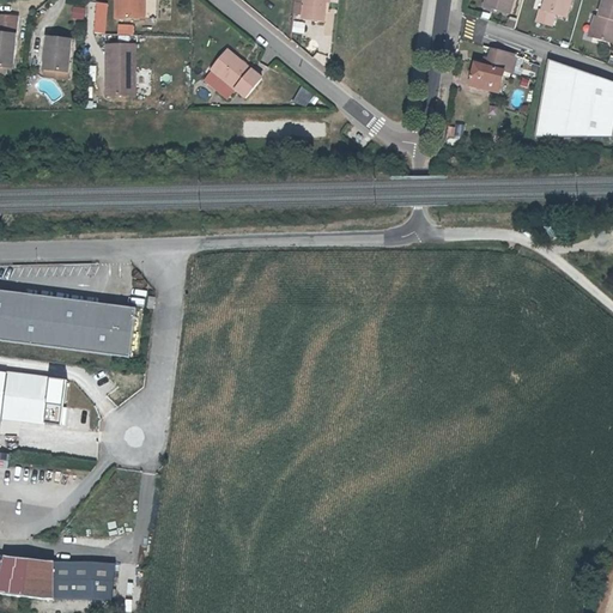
[(120,0),(120,18),(144,18),(144,0),(120,0)]
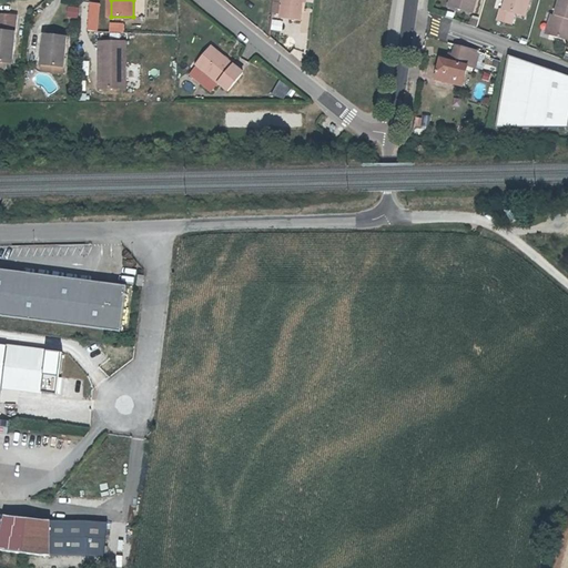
[(300,20),(301,11),(301,0),(281,0),(280,18),(300,20)]
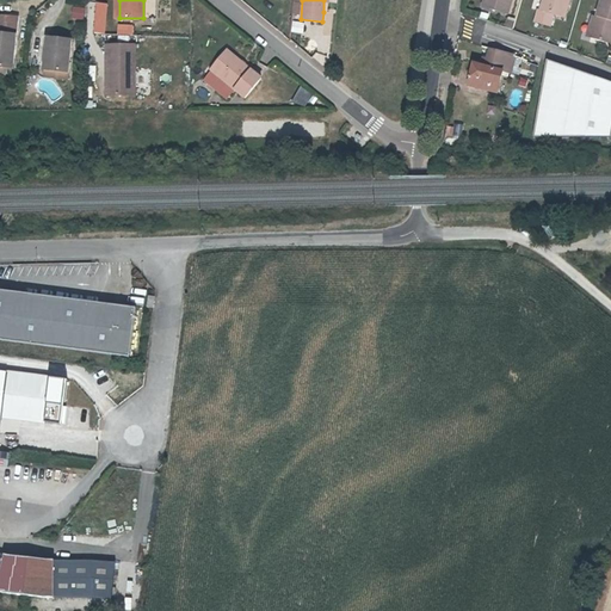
[(485,0),(483,5),(508,12),(512,0),(485,0)]
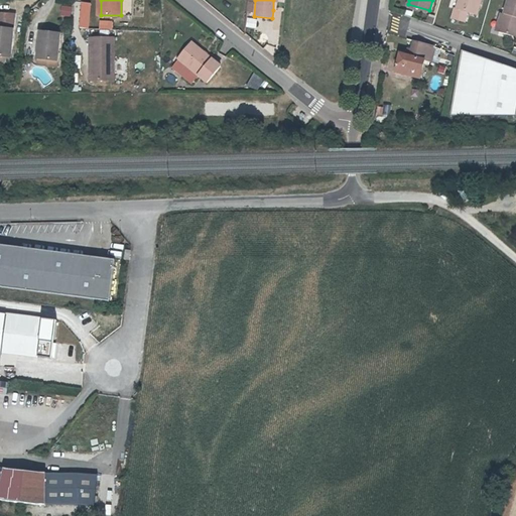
[(455,6),(453,16),(466,20),(469,10),(478,13),(481,0),(459,0),(458,7),(455,6)]
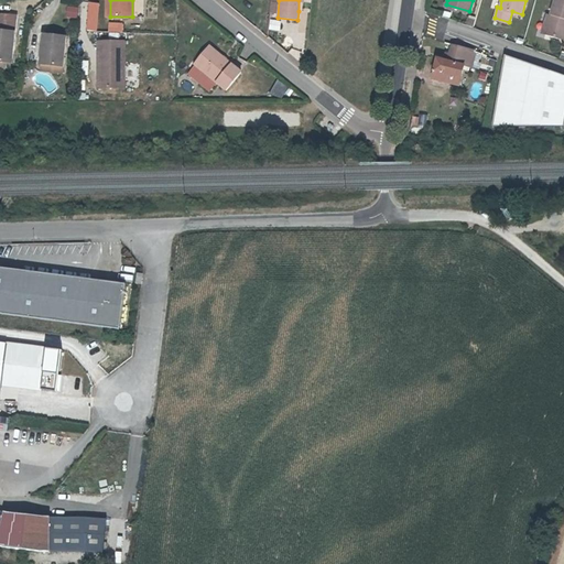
[(563,0),(556,0),(553,15),(546,34),(563,40),(563,0)]
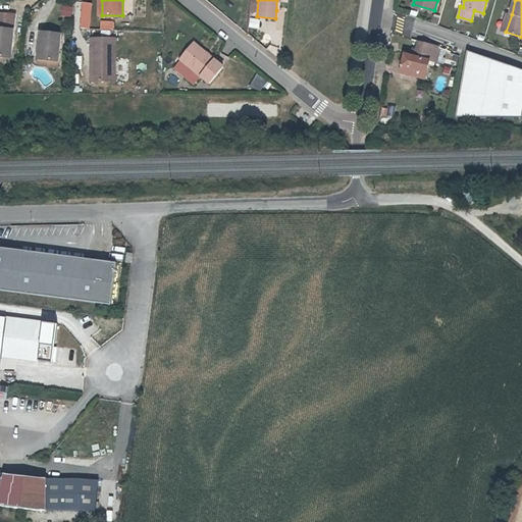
[(91,4),(83,4),(80,29),(89,29),(91,4)]
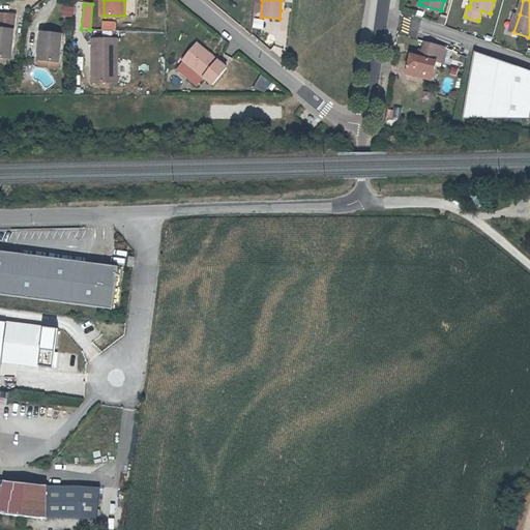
[(513,32),(520,15),(513,13),(508,31),(513,32)]
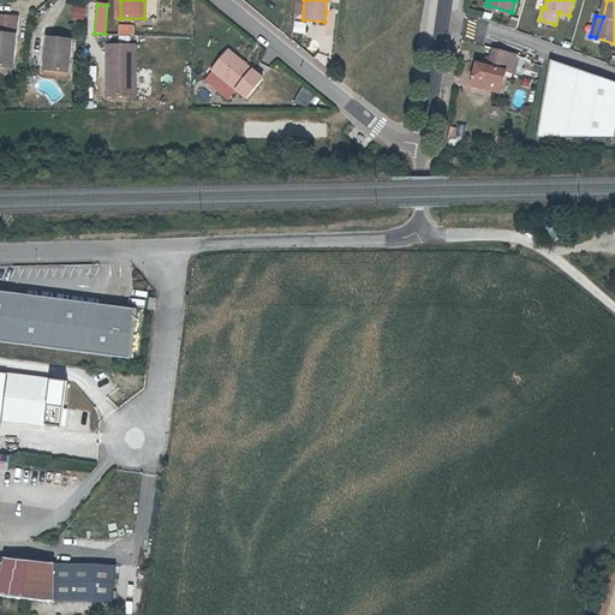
[(0,69),(12,71),(17,21),(0,18),(0,69)]
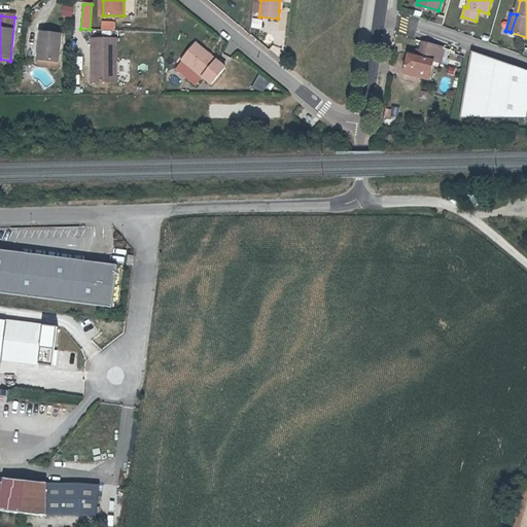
[(252,19),(250,28),(260,30),(262,21),(252,19)]
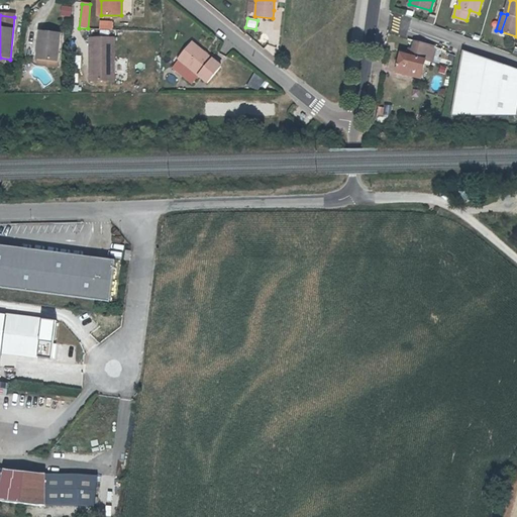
[(99,20),(99,28),(111,28),(111,20),(99,20)]
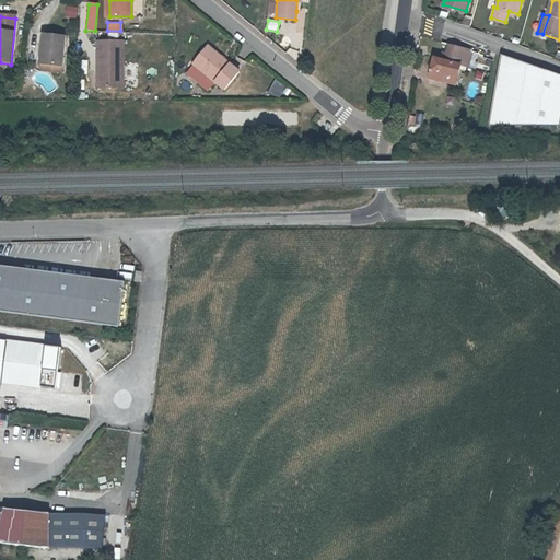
[(444,31),(443,41),(451,42),(473,47),(473,48),(482,50),(482,54),(483,54),(487,45),(444,31)]
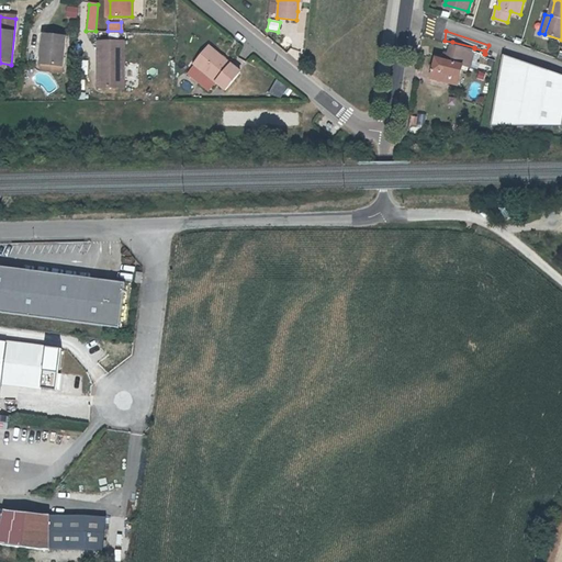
[(45,45),(42,45),(40,66),(51,67),(63,68),(65,38),(46,36),(45,45)]
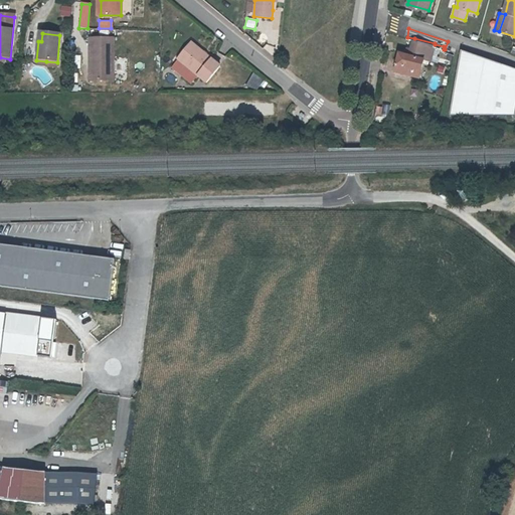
[(94,48),(95,81),(115,80),(114,38),(90,39),(90,48),(94,48)]
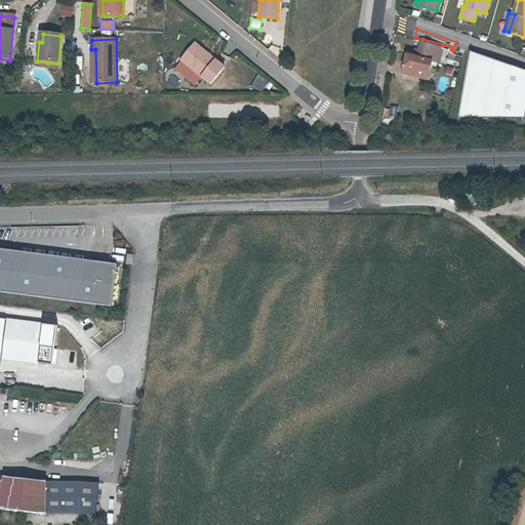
[(443,44),(422,39),(420,49),(417,48),(416,55),(434,59),(440,61),(443,45),(443,44)]
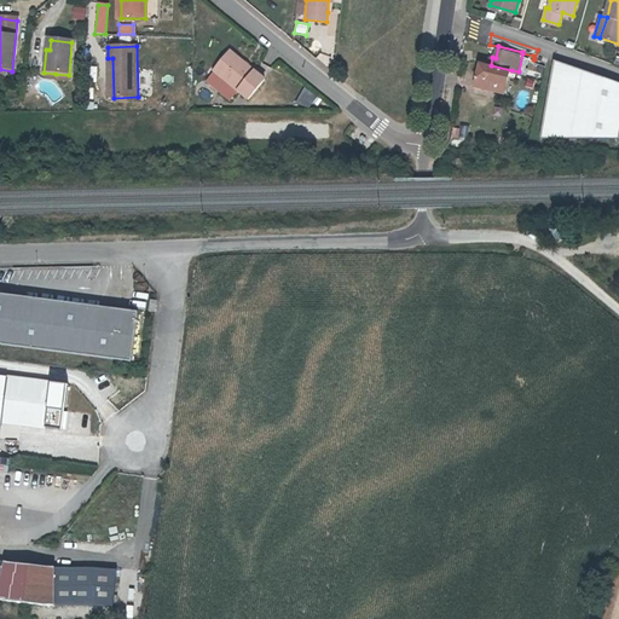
[(250,99),(266,80),(231,51),(215,71),(250,99)]
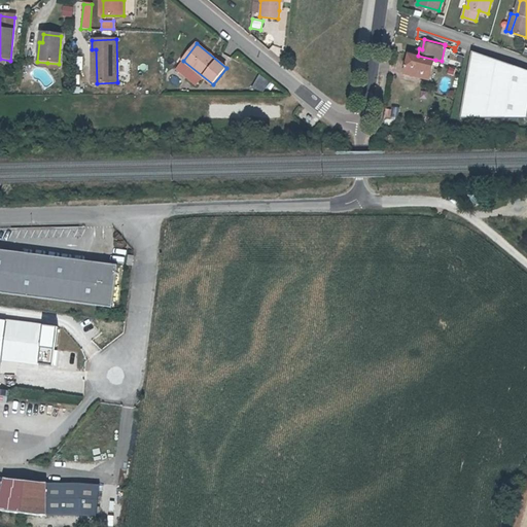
[(526,69),(472,50),(460,117),(526,117),(526,69)]
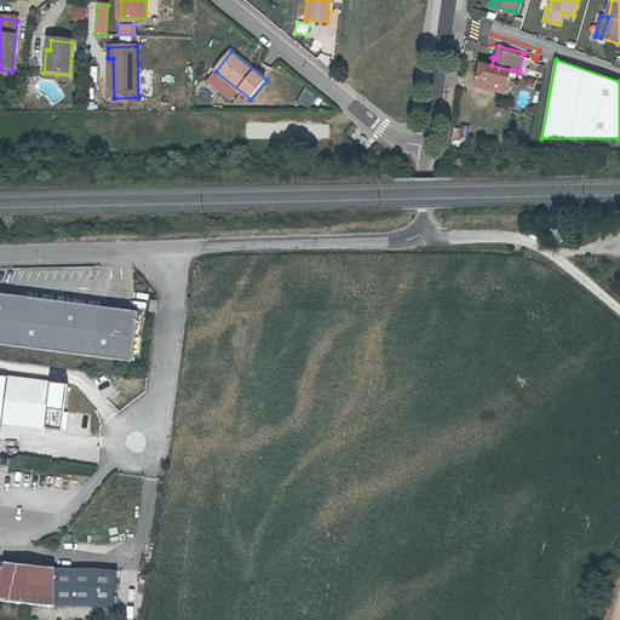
[(512,70),(492,65),(483,64),(480,85),(509,91),(512,70)]
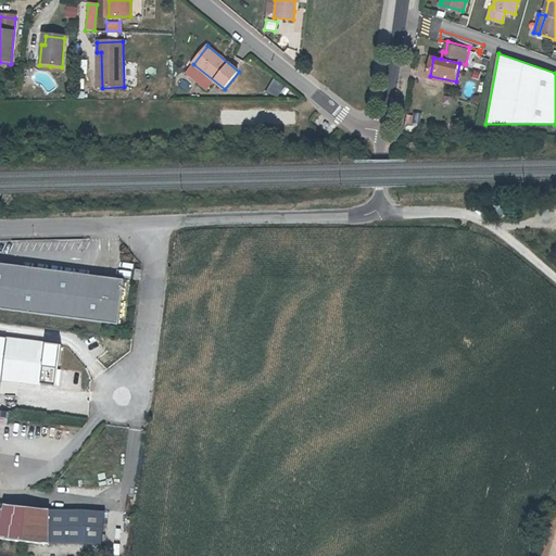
[(0,70),(10,72),(11,64),(0,62),(0,70)]
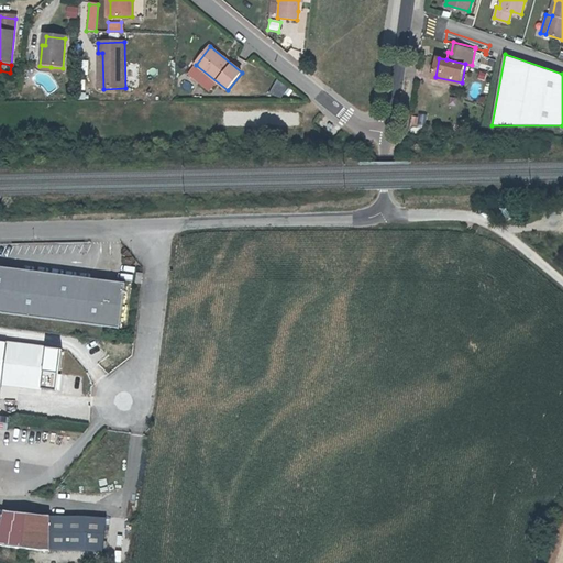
[(251,85),(246,81),(238,97),(243,99),(251,85)]
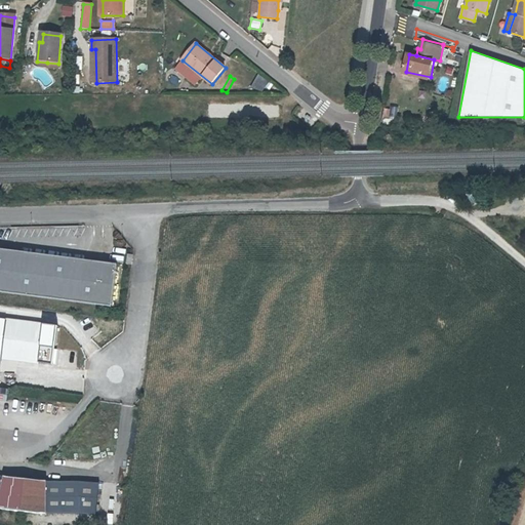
[(257,76),(251,87),(263,92),(268,81),(257,76)]
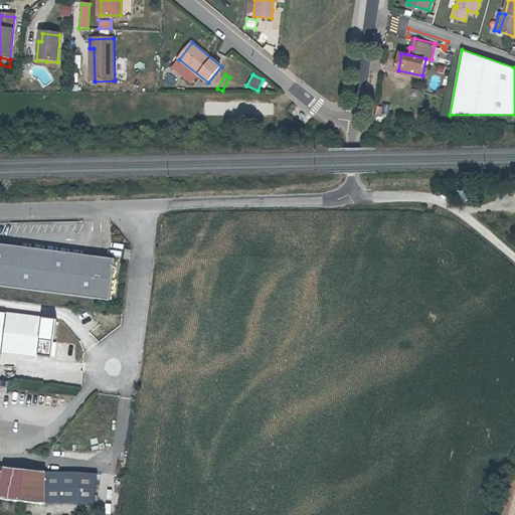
[(399,100),(409,101),(410,93),(399,92),(399,100)]
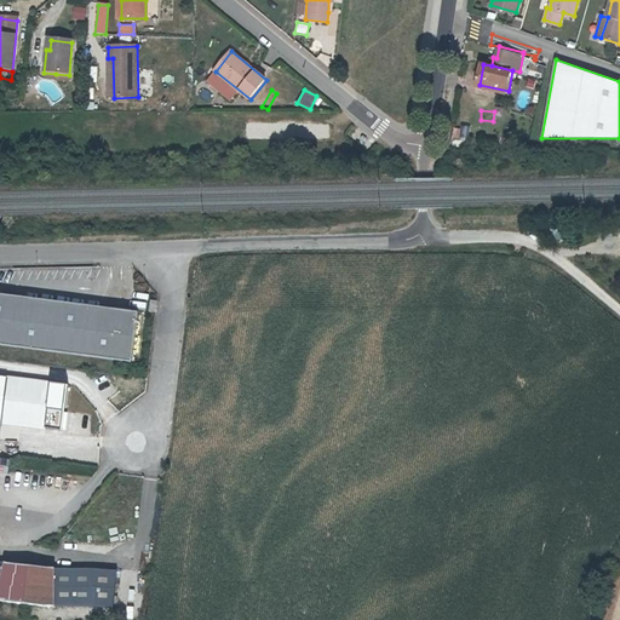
[(478,143),(477,125),(454,126),(455,145),(478,143)]
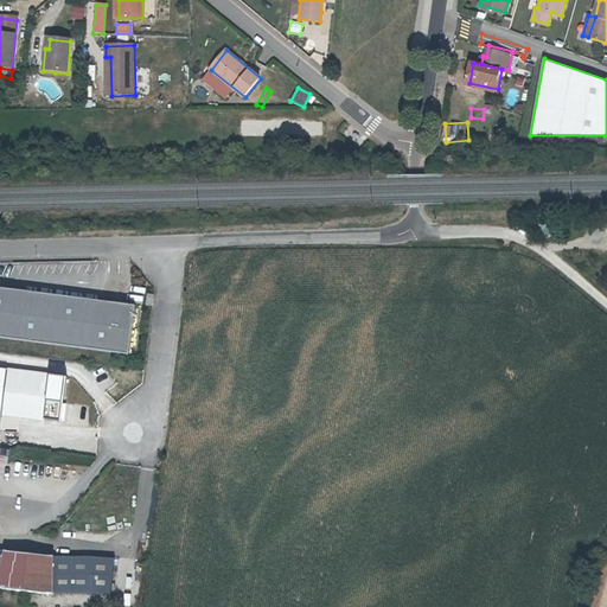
[(0,337),(132,356),(139,306),(0,287),(0,337)]
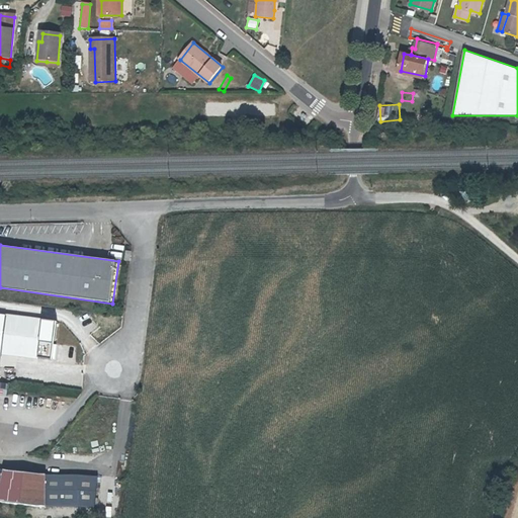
[(2,355),(55,360),(60,321),(7,315),(2,355)]
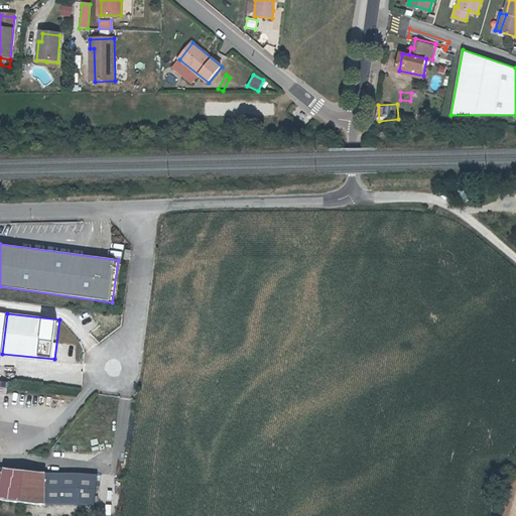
[(0,500),(10,503),(23,504),(79,506),(81,475),(27,472),(13,471),(0,468),(0,500)]
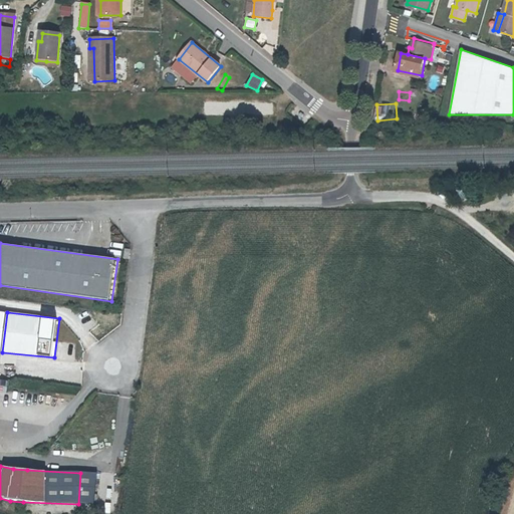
[(99,474),(80,473),(78,504),(96,506),(99,474)]
